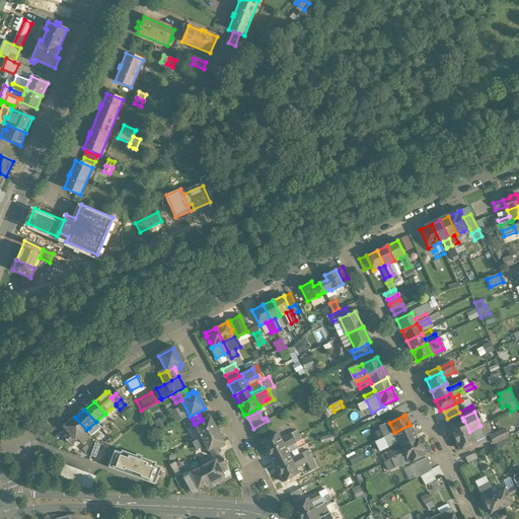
[(206,416),(201,419),(202,421),(195,425),(194,426),(195,427),(201,438),(216,431),(209,418),(207,419),(206,416)]
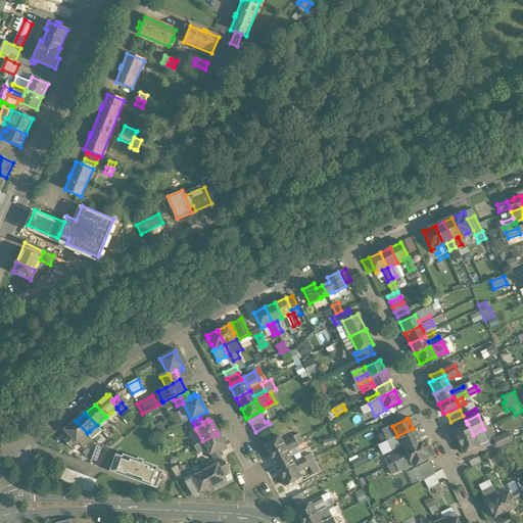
[(76,421),(63,430),(65,432),(63,434),(66,438),(68,436),(75,442),(75,443),(82,438),(87,433),(76,421)]
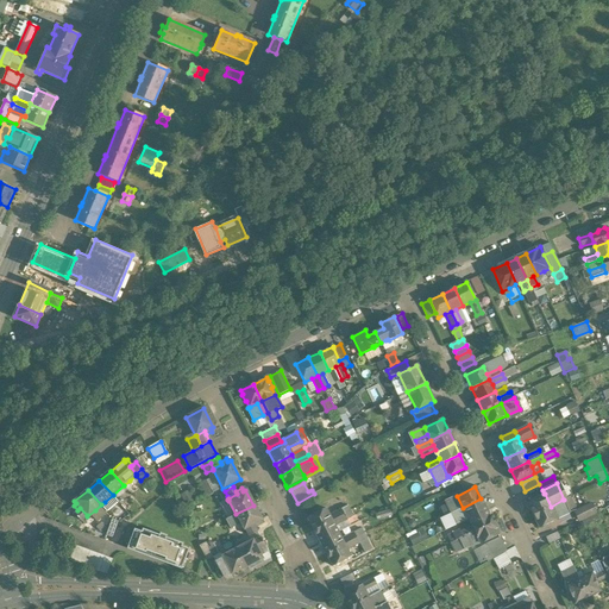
[(544,494),(527,502),(533,515),(551,507),(545,494),(544,494)]
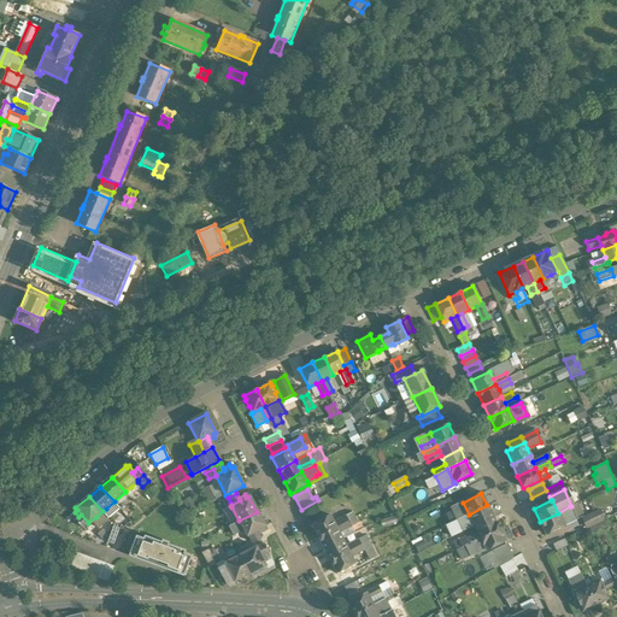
[(115,501),(106,509),(112,515),(119,509),(115,501)]
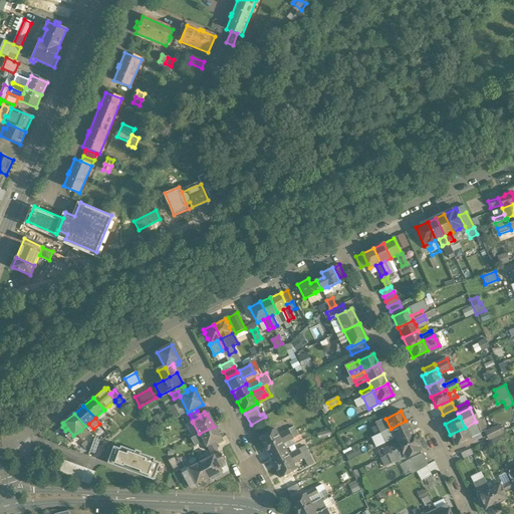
[(386,419),(375,423),(380,434),(391,429),(386,419)]
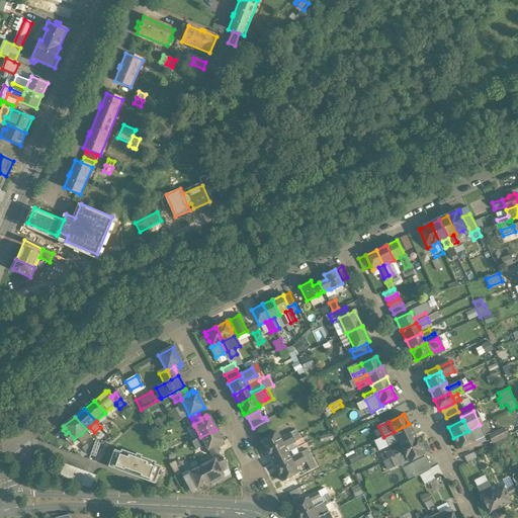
[(480,425),(479,425),(481,430),(483,435),(488,432),(484,423),(480,425)]
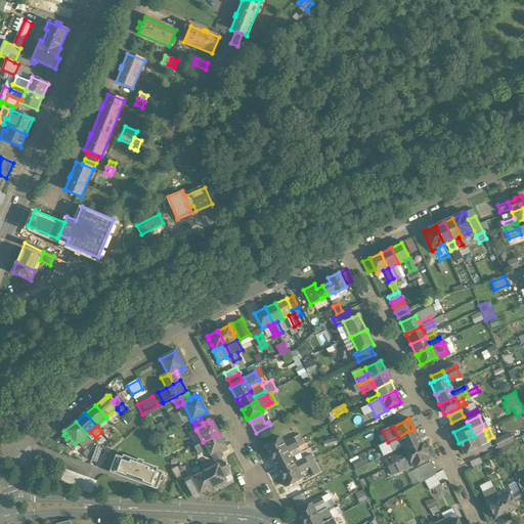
[(413,429),(398,437),(400,441),(403,447),(419,439),(413,429)]
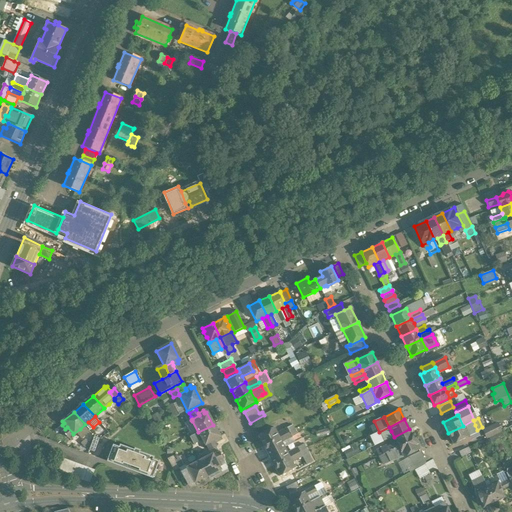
[(473,420),(463,426),(465,430),(475,425),(473,420)]
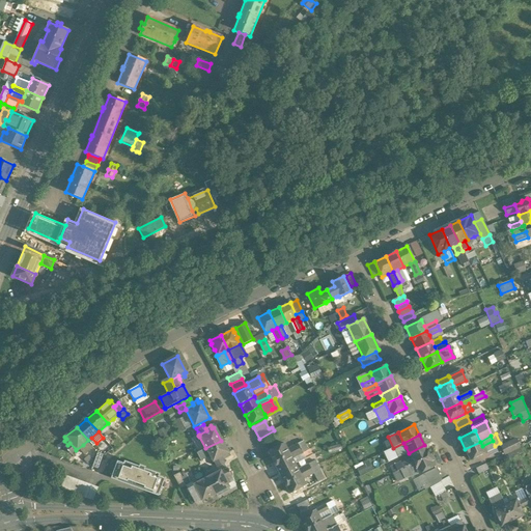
[(502,445),(506,454),(520,447),(515,439),(502,445)]
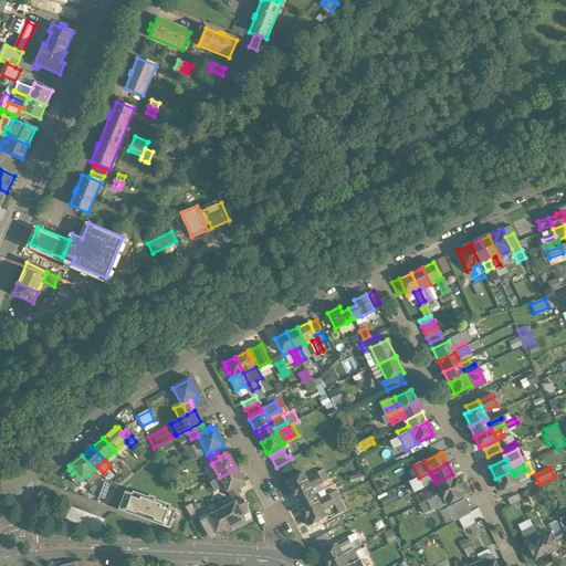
[(236,470),(219,478),(223,485),(227,492),(228,492),(236,488),(237,490),(242,488),(241,484),(243,483),(236,470)]
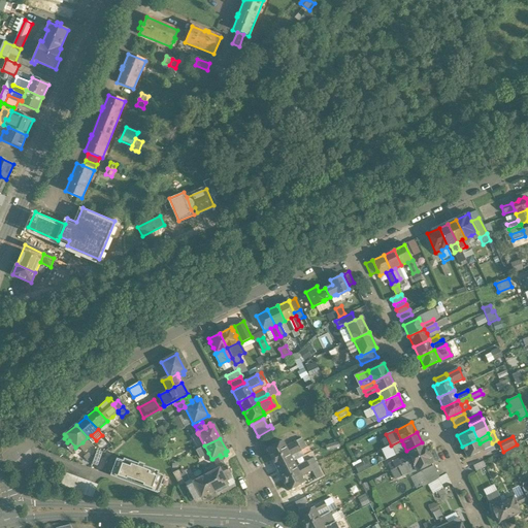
[(490,438),(480,443),(483,450),(493,444),(492,443),(490,438)]
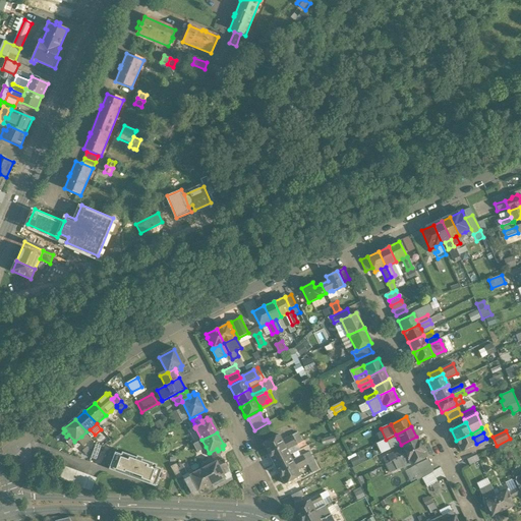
[(471,433),(456,441),(461,451),(476,444),(473,438),(471,433)]
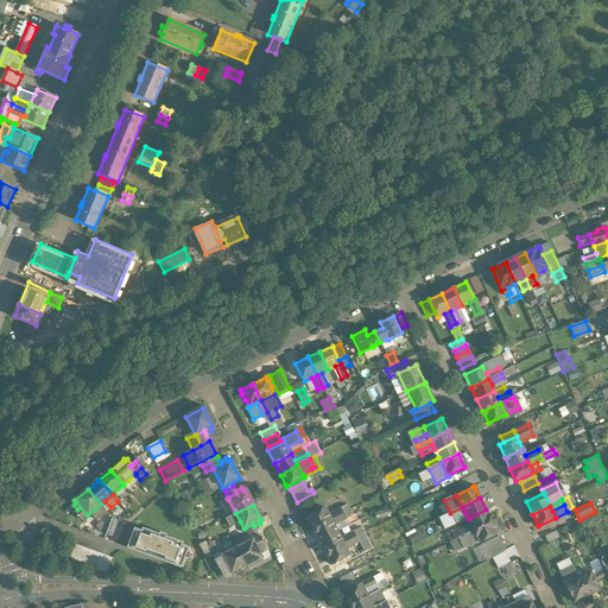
[(77,510),(74,513),(80,520),(84,517),(87,514),(80,507),(77,510)]
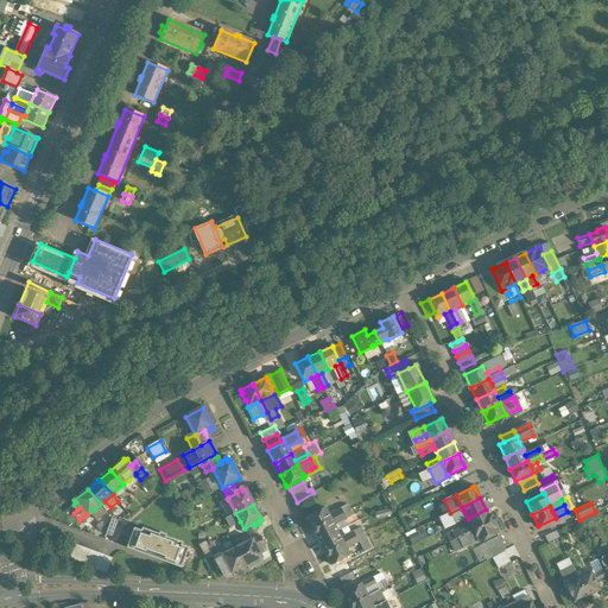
[(450,513),(453,519),(464,512),(462,507),(450,513)]
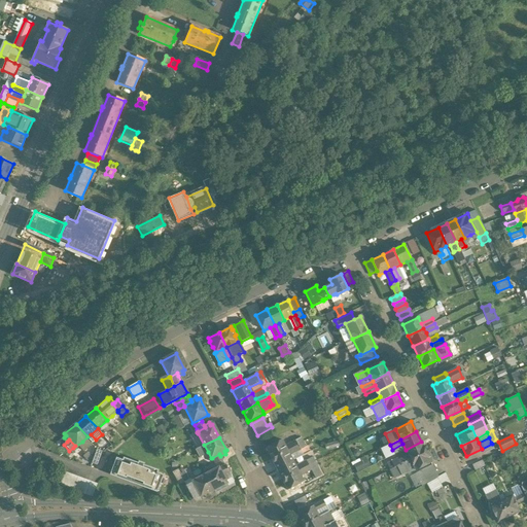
[(108,441),(97,448),(102,453),(112,446),(108,441)]
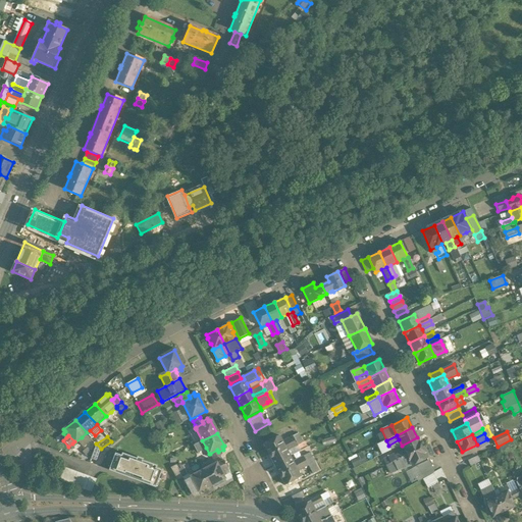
[(278,436),(263,445),(269,455),(284,448),(281,442),(278,436)]
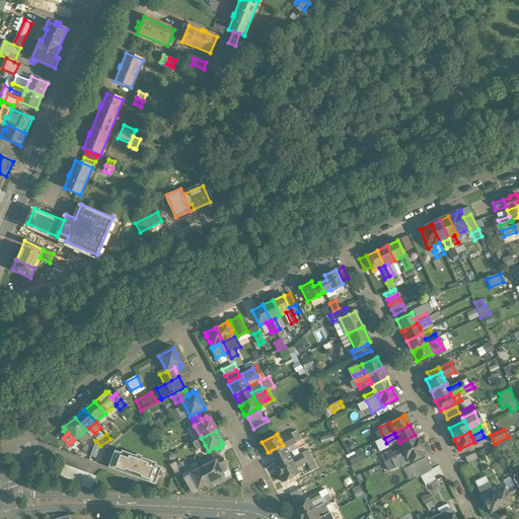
[(291,434),(280,440),(283,445),(293,439),(291,434)]
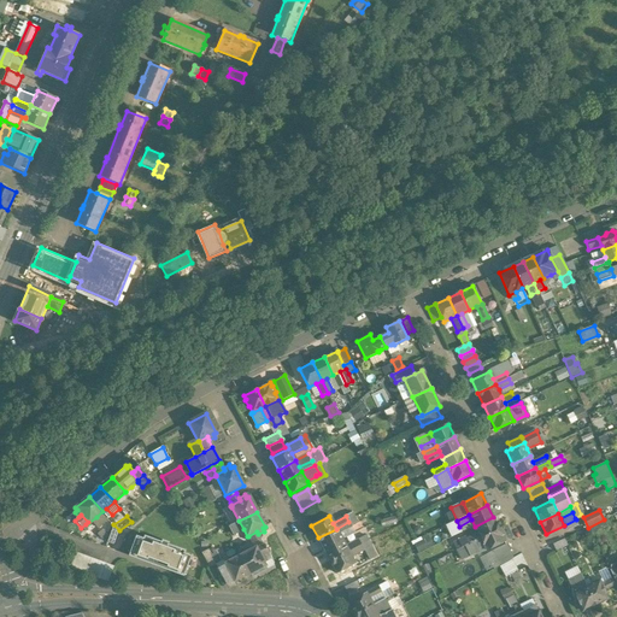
[(88,522),(86,524),(93,533),(103,524),(97,517),(88,523),(88,522)]
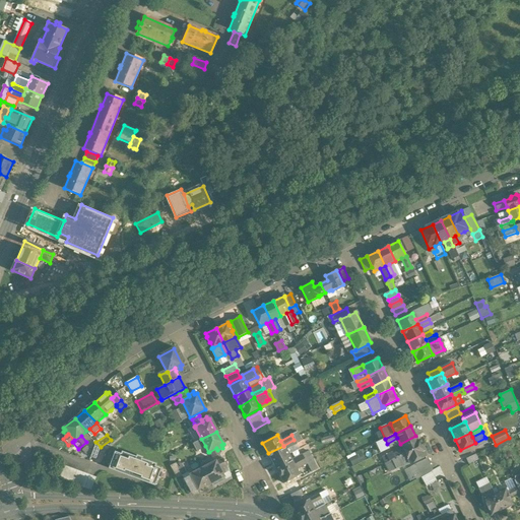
[(415,436),(400,444),(402,449),(405,454),(420,446),(415,436)]
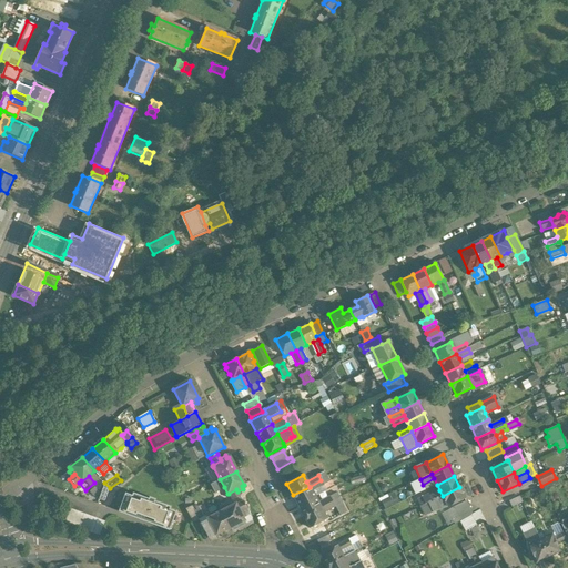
[(556,478),(541,486),(545,492),(559,485),(556,478)]
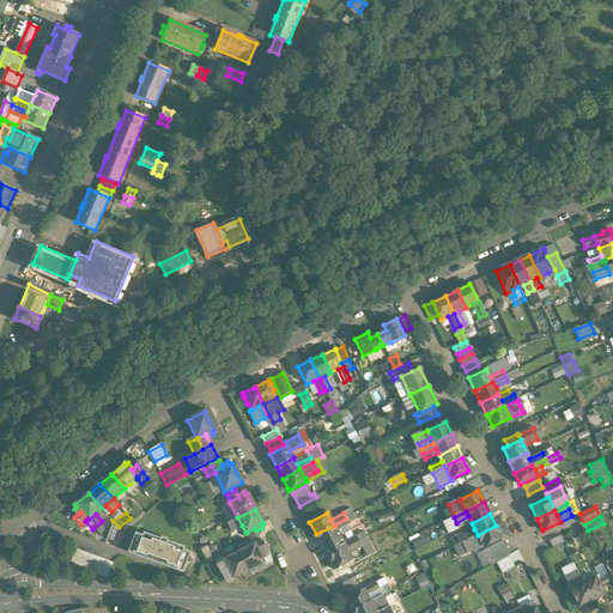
[(237,517),(226,523),(231,532),(242,526),(237,517)]
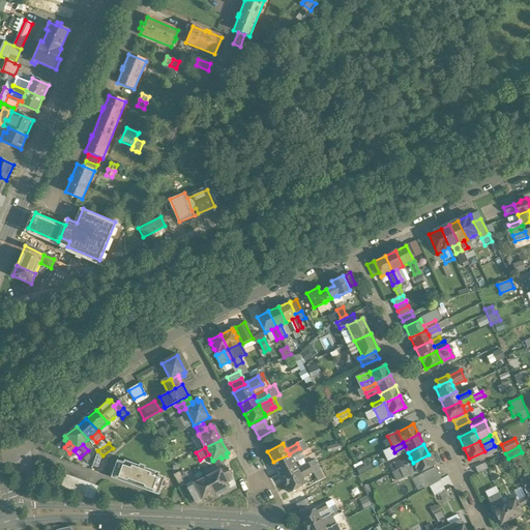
[(299,448),(289,454),(291,459),(301,452),(299,448)]
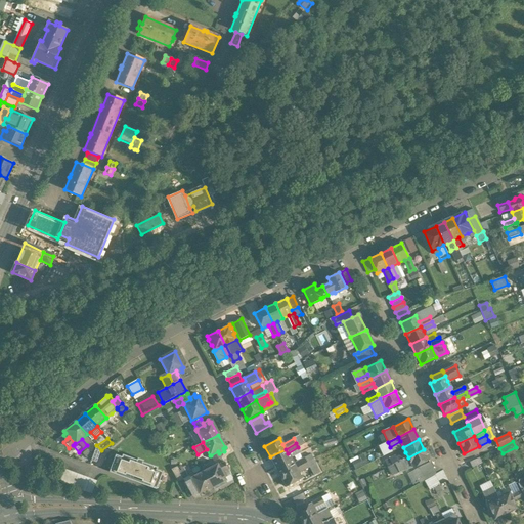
[(286,449),(270,456),(275,467),(291,460),(288,453),(286,449)]
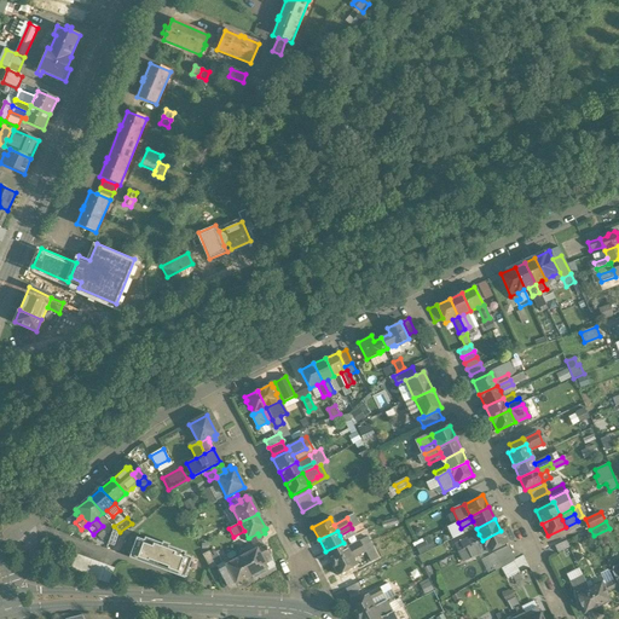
[(501,531),(482,541),(489,553),(507,544),(501,531)]
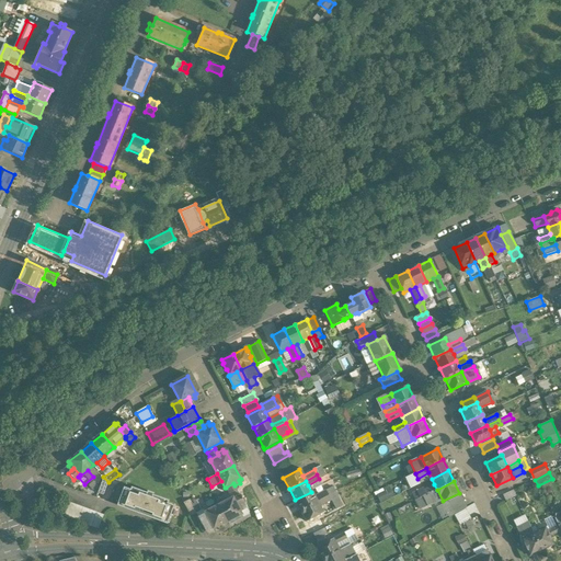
[(233,483),(226,488),(229,494),(237,490),(235,485),(233,483)]
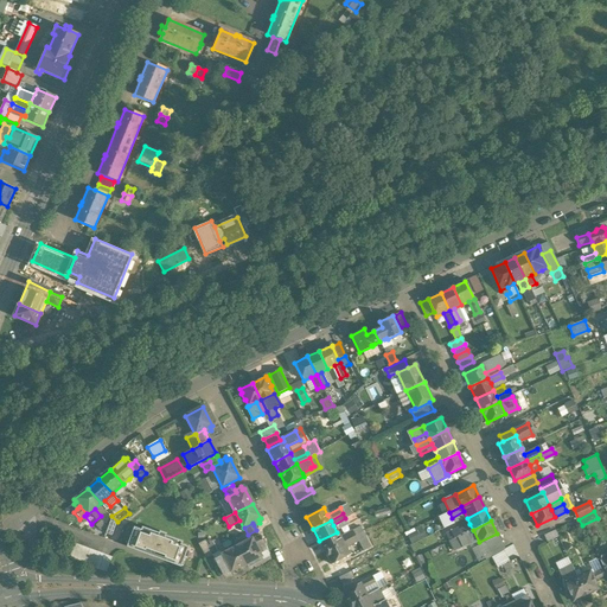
[(442,530),(448,542),(455,538),(453,532),(458,530),(455,524),(442,530)]
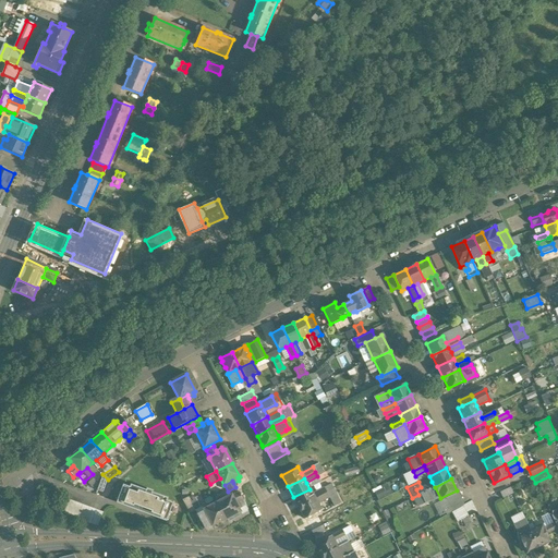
[(432,482),(421,487),(423,493),(435,487),(432,482)]
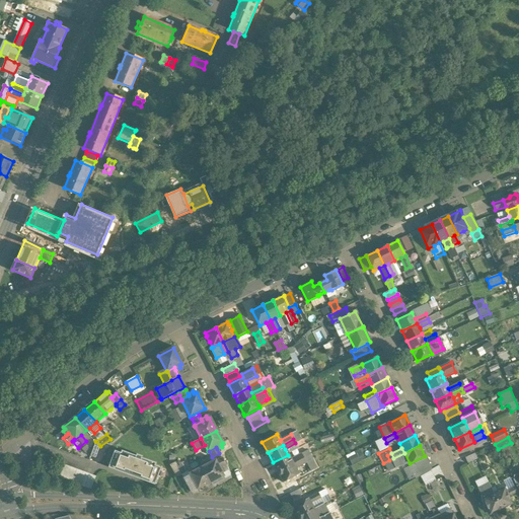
[(349,455),(353,463),(365,458),(361,449),(349,455)]
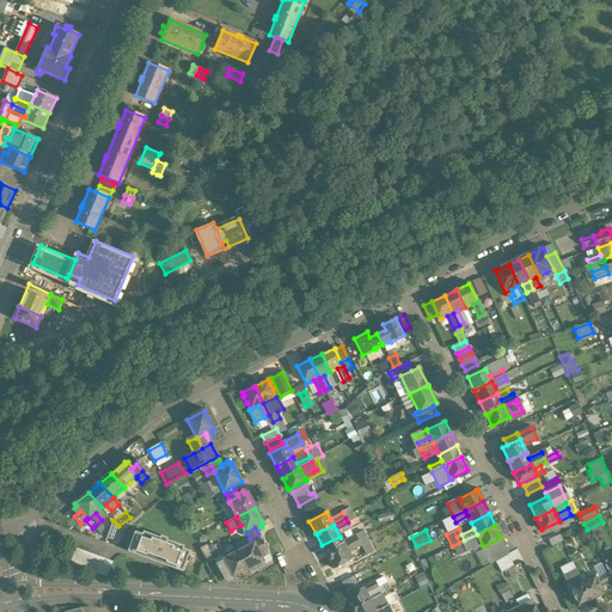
[(135,532),(128,551),(182,571),(189,552),(183,550),(184,548),(166,542),(167,539),(160,536),(159,538),(144,532),(142,534),(135,532)]
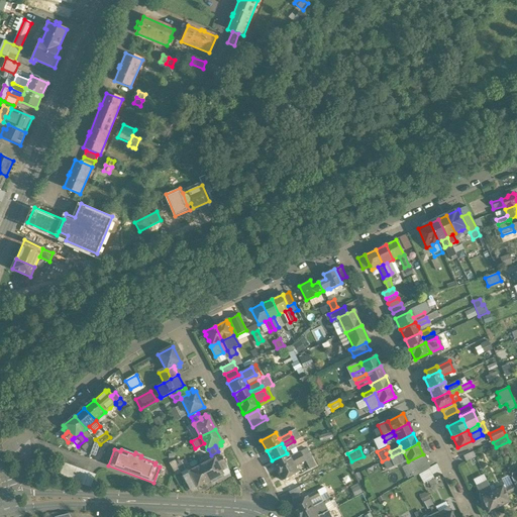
[(307,449),(300,452),(302,457),(309,453),(307,449)]
